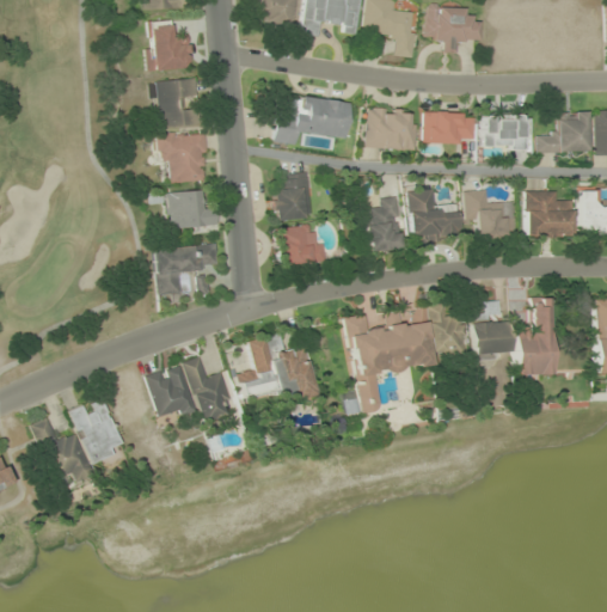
[(142,0),(143,10),(185,10),(185,0),(142,0)]
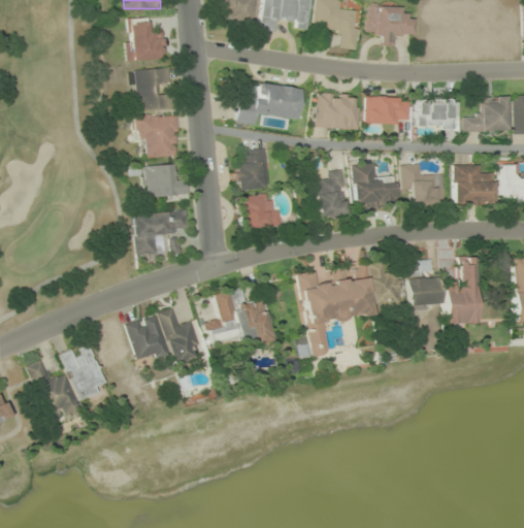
[(257,0),(221,0),(220,17),(255,21),(257,0)]
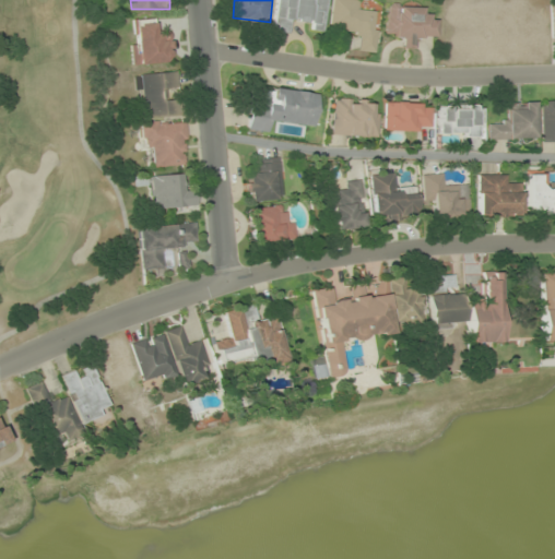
[(325,27),(328,0),(279,0),(274,31),(292,33),(294,23),(325,27)]
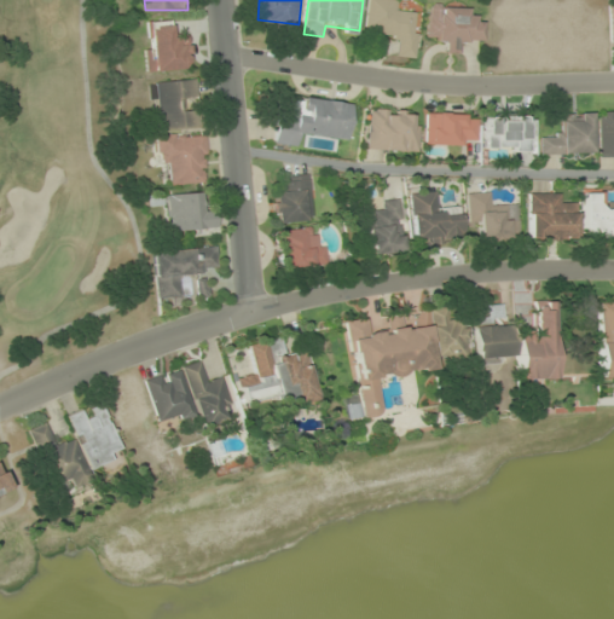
[(370,0),(368,33),(399,35),(398,57),(417,58),(421,12),(400,11),(400,0),(370,0)]
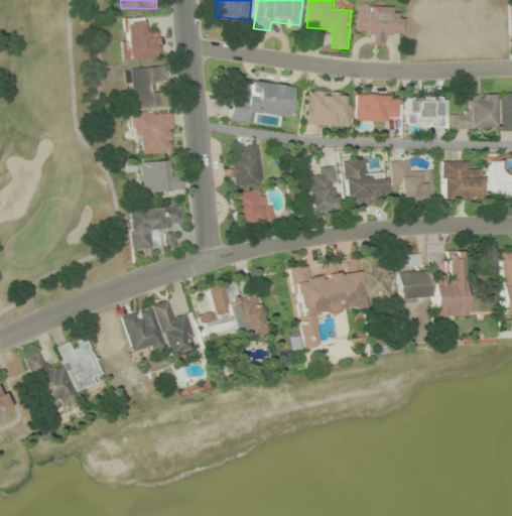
[(393,5),(366,5),(366,43),(384,43),(384,34),(403,34),(403,17),(393,17),(393,5)]
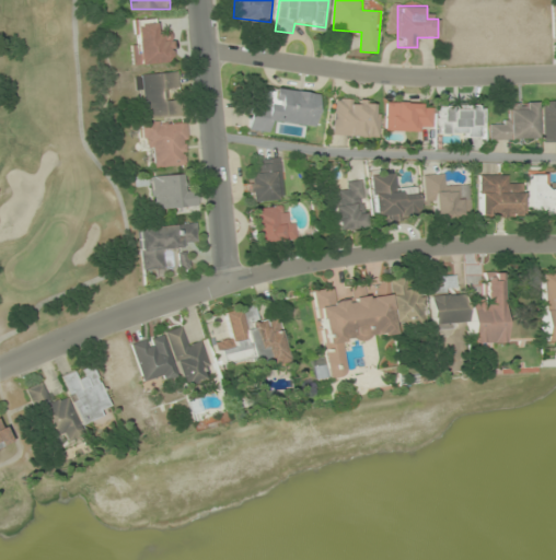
[(134,63),(174,62),(174,32),(160,32),(160,20),(137,20),(137,44),(134,44),(134,63)]
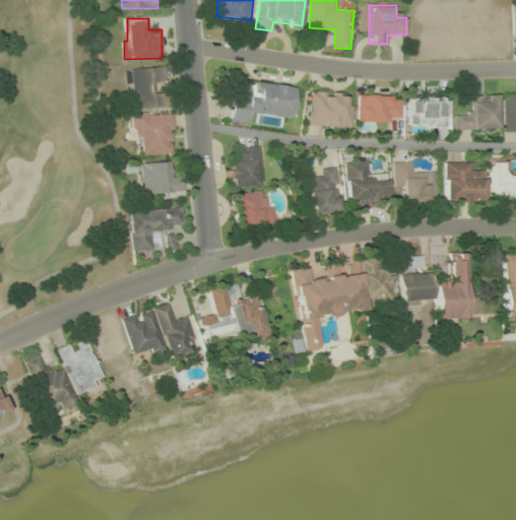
[(136,110),(170,107),(169,91),(158,92),(157,83),(169,82),(167,66),(133,69),(136,110)]
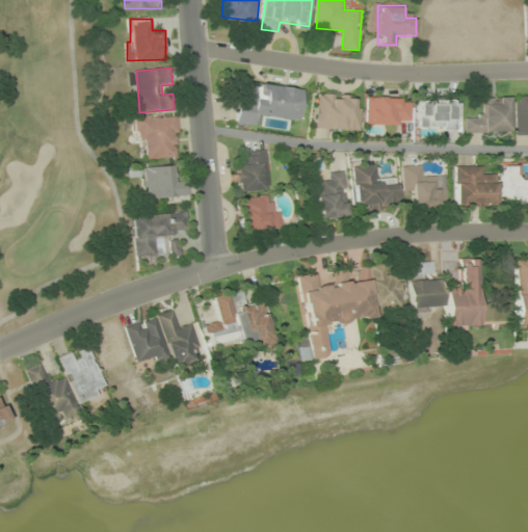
[(302,88),(263,84),(261,100),(241,98),(237,124),(258,126),(259,114),(299,120),(302,88)]
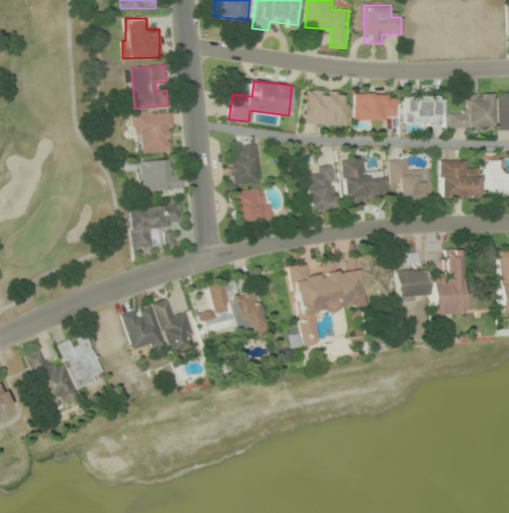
[(508,90),(499,91),(499,130),(508,130),(508,90)]
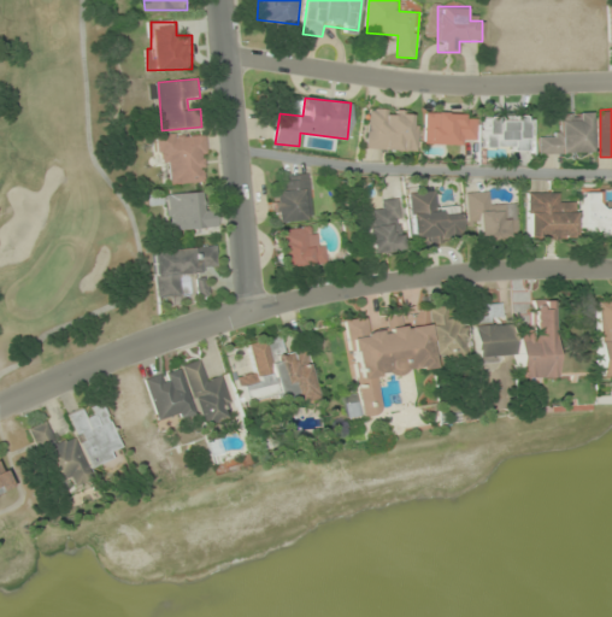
[(368,150),(419,151),(419,123),(411,123),(411,111),(369,110),(368,150)]
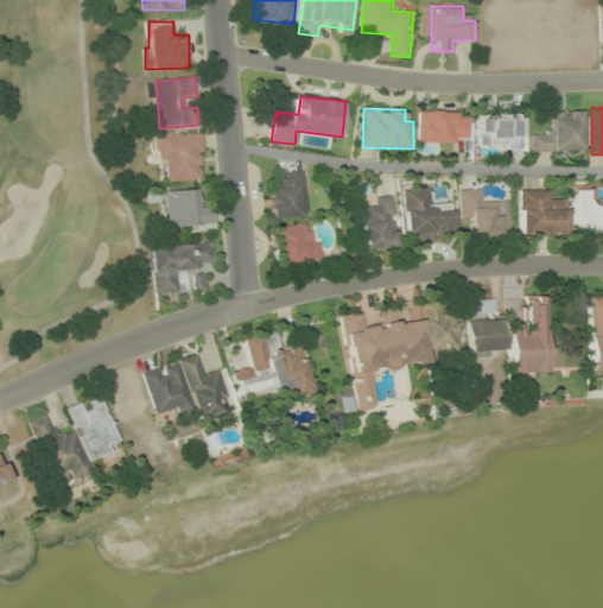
[(420,140),(471,140),(471,112),(420,112),(420,140)]
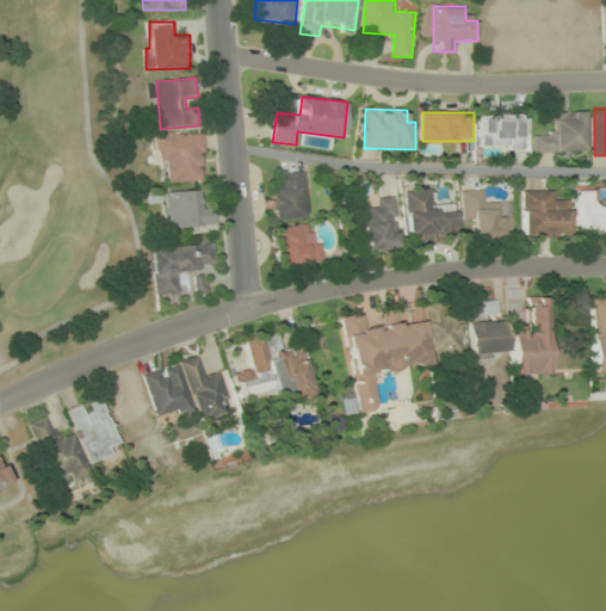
[(537,133),(537,152),(587,152),(587,112),(557,112),(557,134),(537,133)]
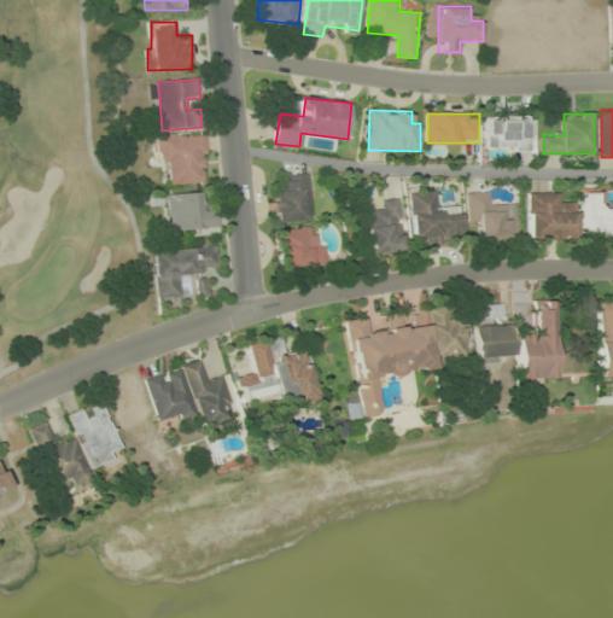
[(486,150),(533,150),(533,116),(486,116),(486,150)]
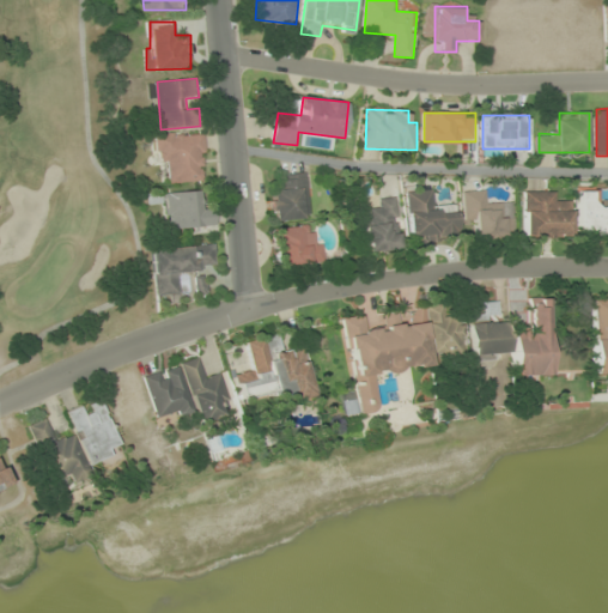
[(206,182),(205,133),(158,134),(158,158),(169,158),(170,182),(206,182)]
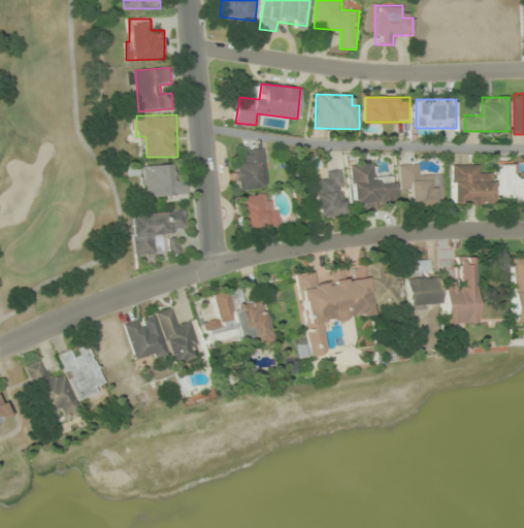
[(242,151),(243,160),(234,161),(237,190),(268,187),(265,149),(242,151)]
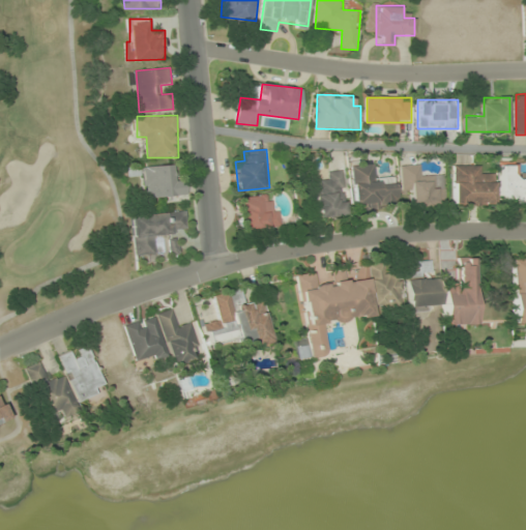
[(174,165),(144,167),(146,198),(185,196),(184,181),(176,182),(174,165)]
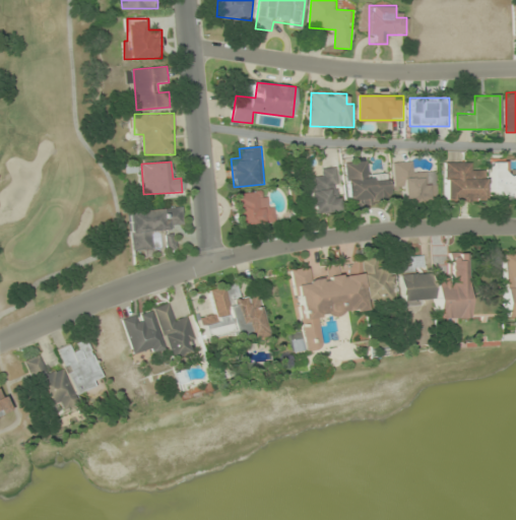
[(347,163),(350,205),(391,203),(389,175),(370,177),(369,161),(347,163)]
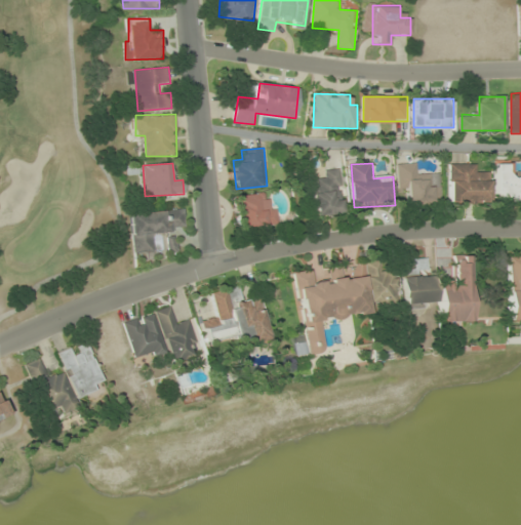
[(442,204),(441,172),(418,173),(418,163),(399,164),(399,189),(408,189),(409,205),(442,204)]
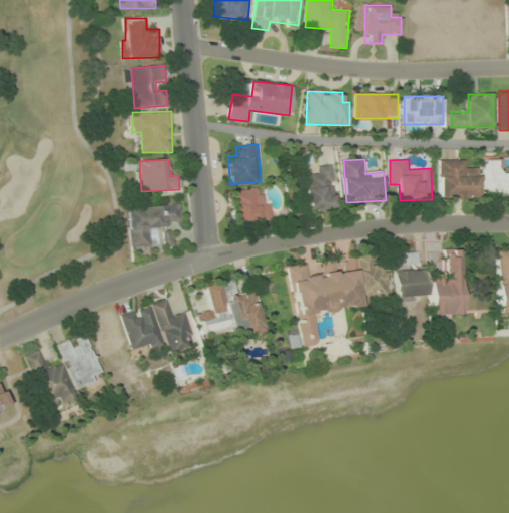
[(479,199),(479,169),(468,169),(468,160),(440,160),(440,199),(479,199)]
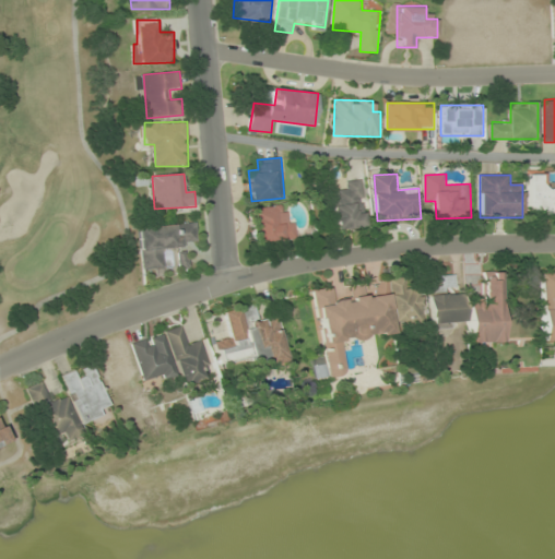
[(554,189),(545,189),(545,175),(530,175),(529,212),(554,212),(554,189)]
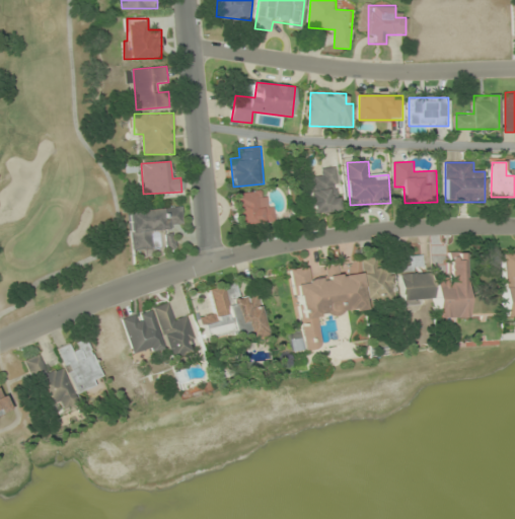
[(322,168),(323,175),(310,176),(313,213),(341,211),(338,167),(322,168)]
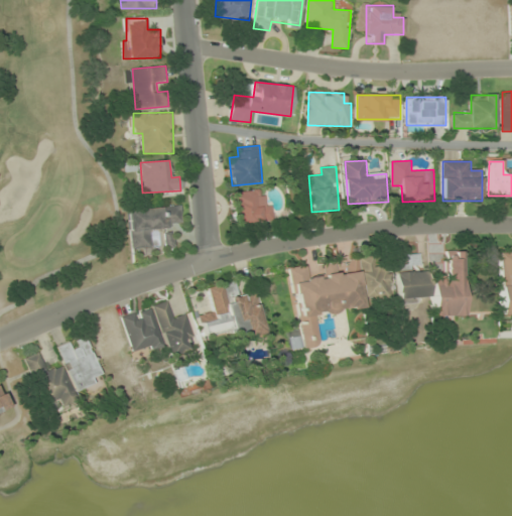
[(271,221),(268,189),(234,192),(236,224),(271,221)]
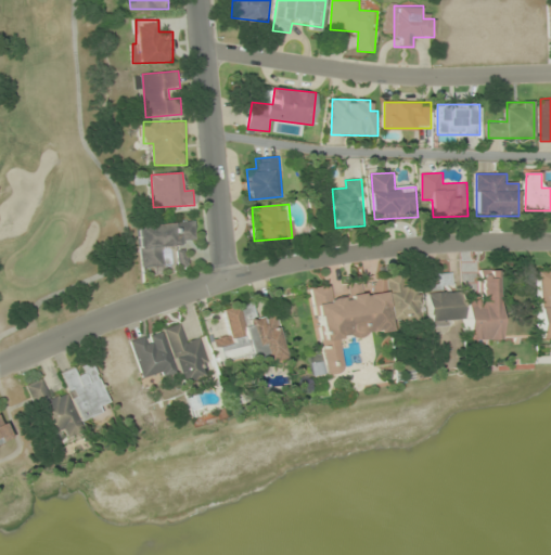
[(141,224),(143,267),(164,266),(163,245),(196,243),(195,221),(141,224)]
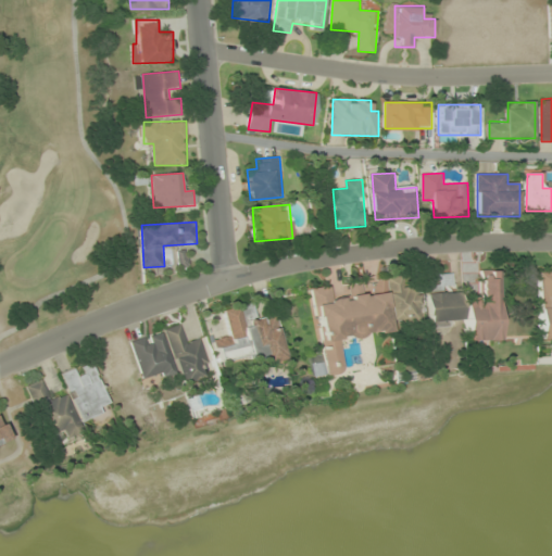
[(502,270),(483,270),(483,298),(467,298),(467,341),(501,341),(502,270)]
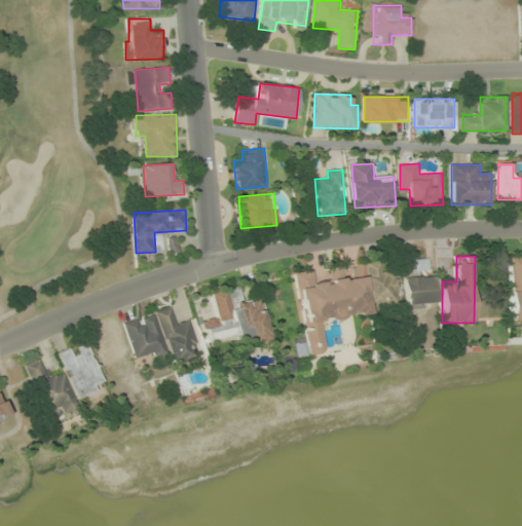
[(521,256),(511,256),(511,322),(521,321),(521,256)]
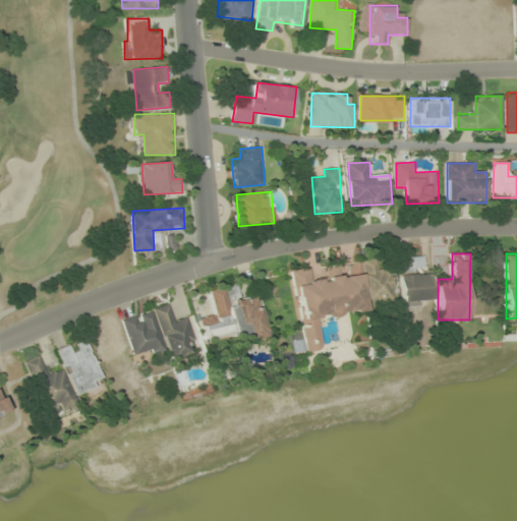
[(432,256),(412,256),(412,267),(402,267),(402,303),(432,303),(432,256)]
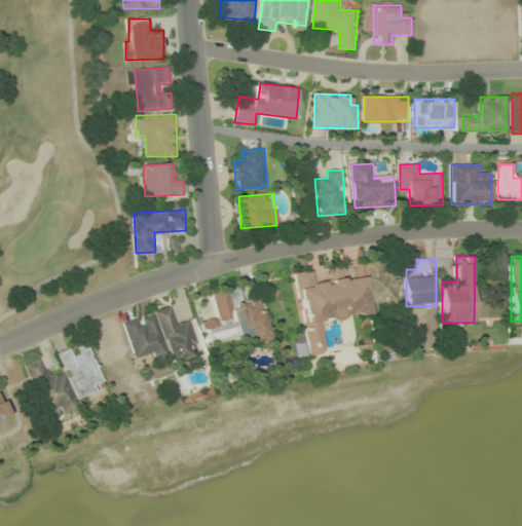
[(299,272),(303,336),(297,337),(298,357),(327,355),(324,320),(373,315),(372,304),(399,302),(397,270),(384,271),(383,262),(357,264),(358,277),(315,280),(314,271),(299,272)]
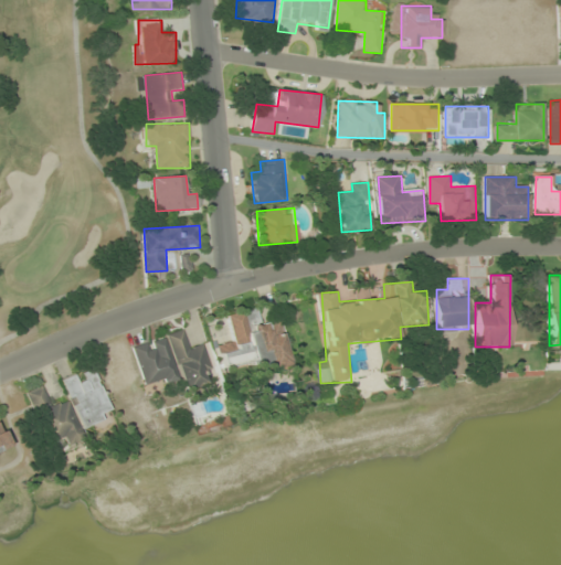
[(230,315),(236,349),(221,352),(225,372),(290,359),(285,331),(271,334),(268,323),(262,324),(258,309),(230,315)]
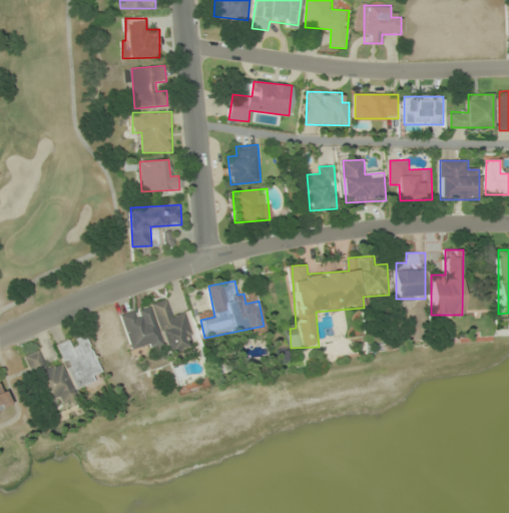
[(185,313),(174,316),(169,299),(154,304),(170,355),(189,349),(185,335),(192,334),(185,313)]
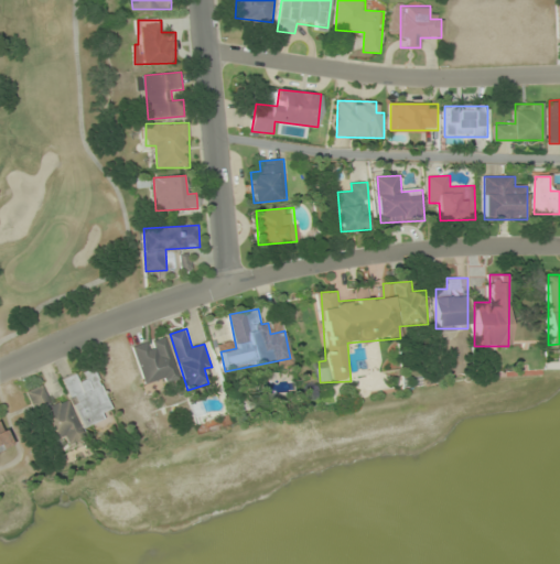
[(146,386),(179,377),(169,337),(135,346),(146,386)]
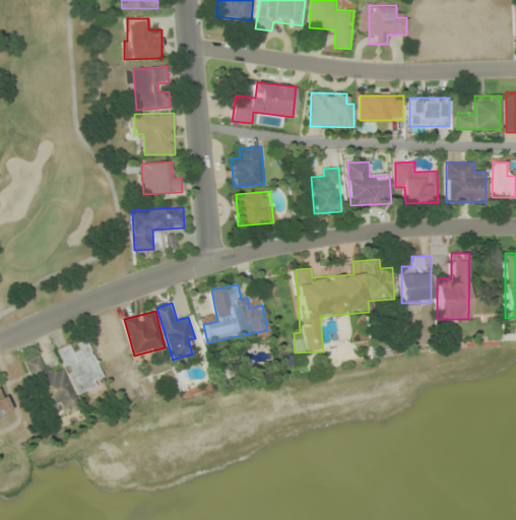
[(25,362),(47,408),(61,402),(64,409),(79,402),(76,396),(99,386),(97,381),(105,377),(90,343),(74,350),(71,344),(59,350),(66,367),(50,374),(41,354),(25,362)]
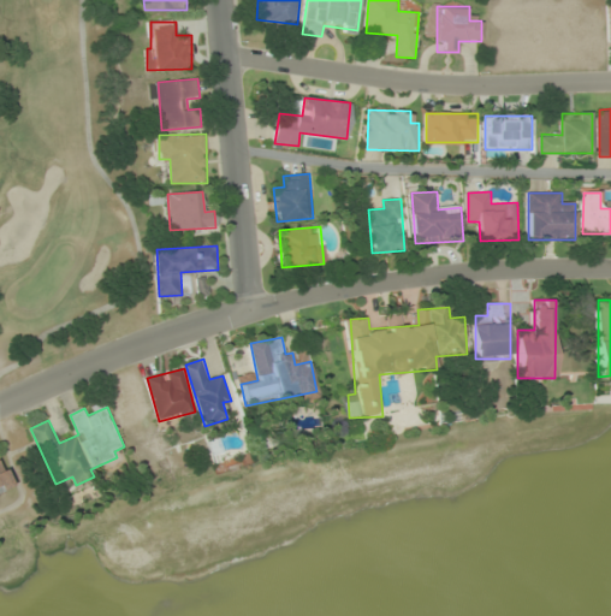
[(0,493),(13,490),(1,457),(0,457),(0,493)]
